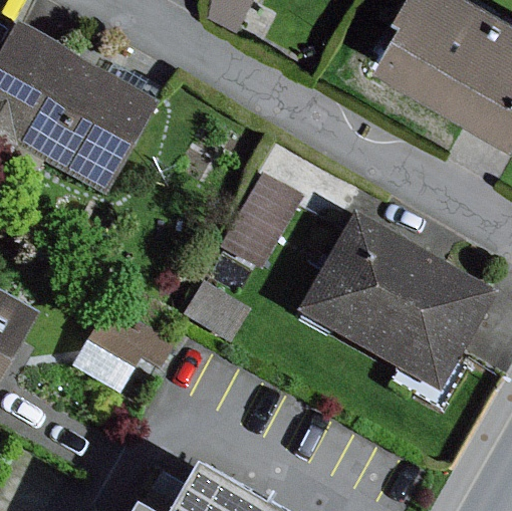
[(215,0),(213,14),(241,29),(255,0),(215,0)]
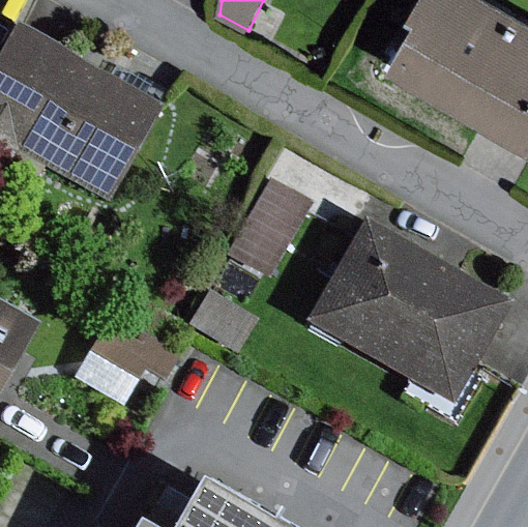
[(527,10),(508,0),(422,0),(414,16),(422,20),(393,70),(508,134),(527,144),(527,10)]
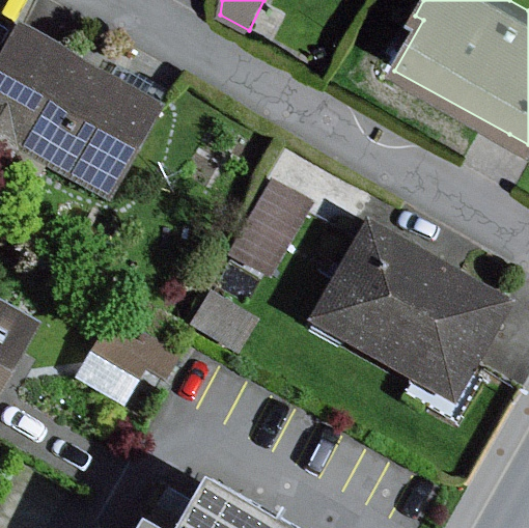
[(18,23),(0,53),(0,171),(6,175),(20,151),(109,201),(164,105),(18,23)]
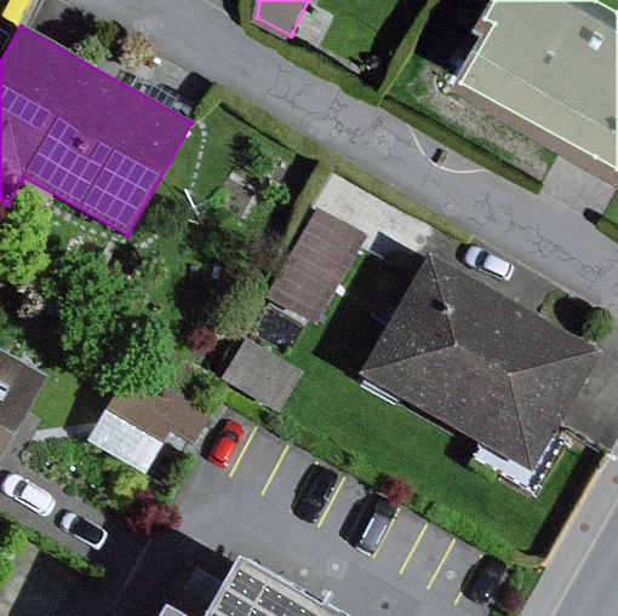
[(368,237),(318,208),(267,297),(318,326),(368,237)]
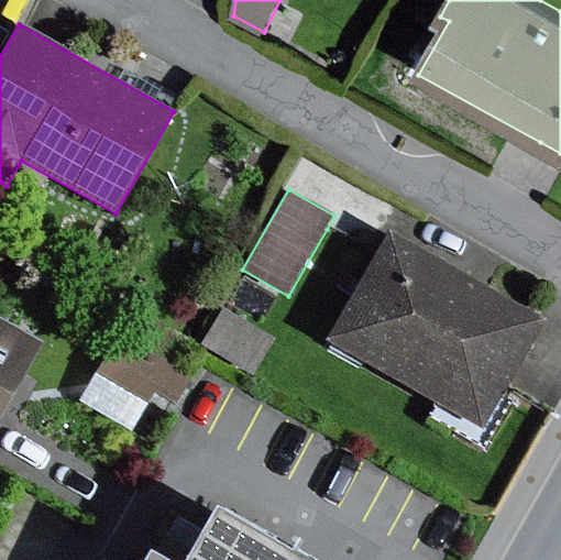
[(542,320),(387,233),(326,342),(481,429),(542,320)]
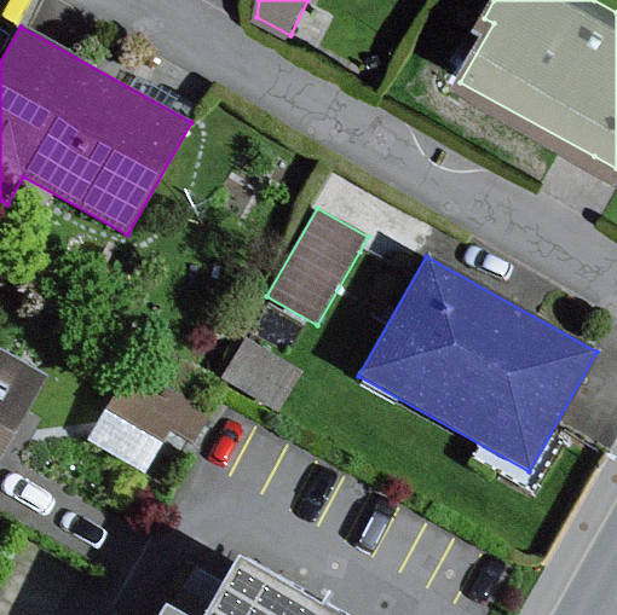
[(304,372),(246,337),(221,377),(280,411),(304,372)]
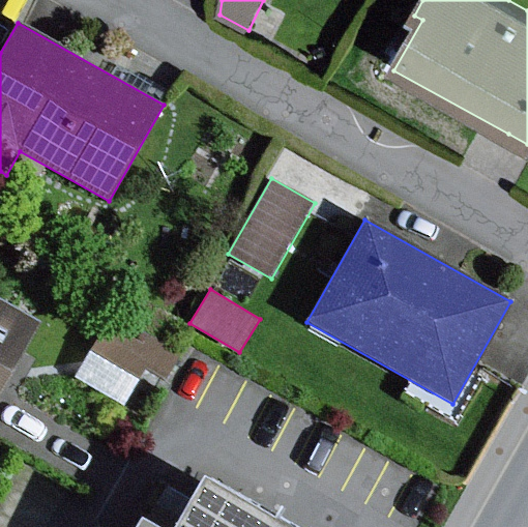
[(0,394),(39,326),(0,302),(0,394)]
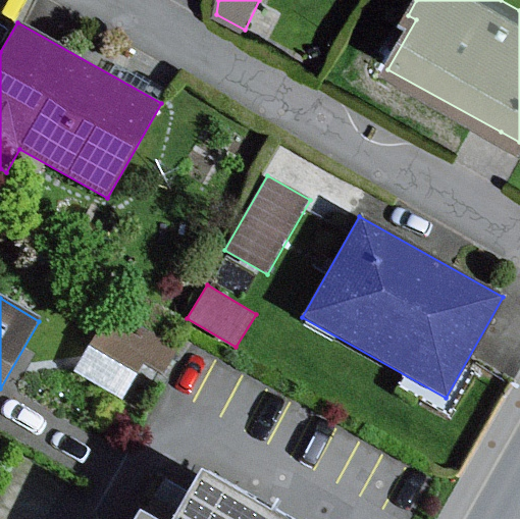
[(179,347),(109,306),(74,367),(123,395),(143,361),(164,373),(179,347)]
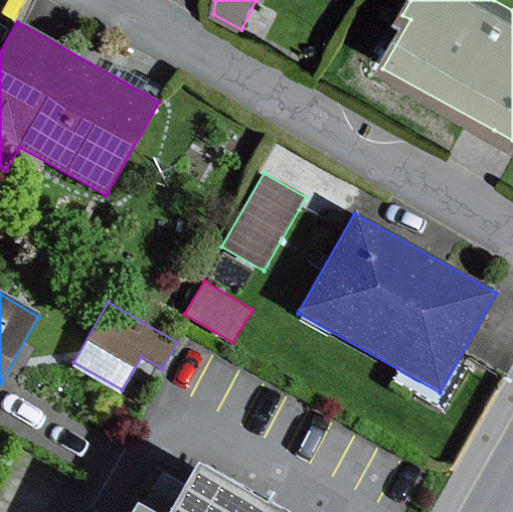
[(293,511),(213,468),(208,479),(268,511),(293,511)]
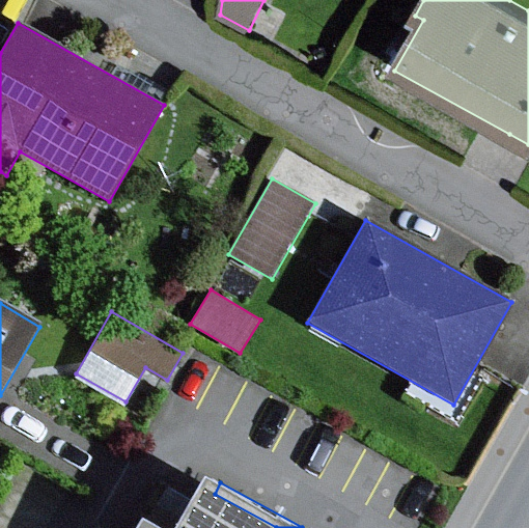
[(276,527),(215,494),(197,484),(172,527),(140,527),(135,525),(133,527),(276,527)]
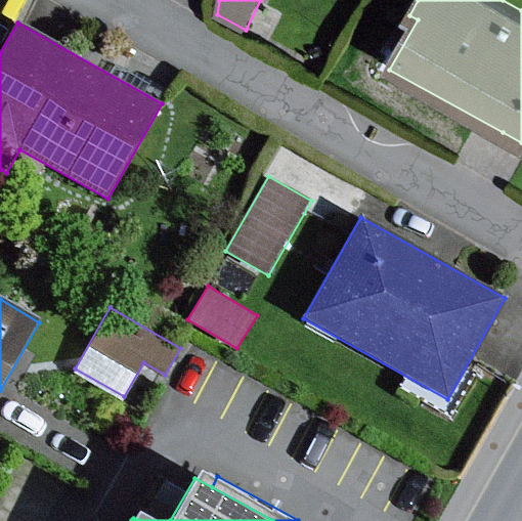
All buildings are outlined.
